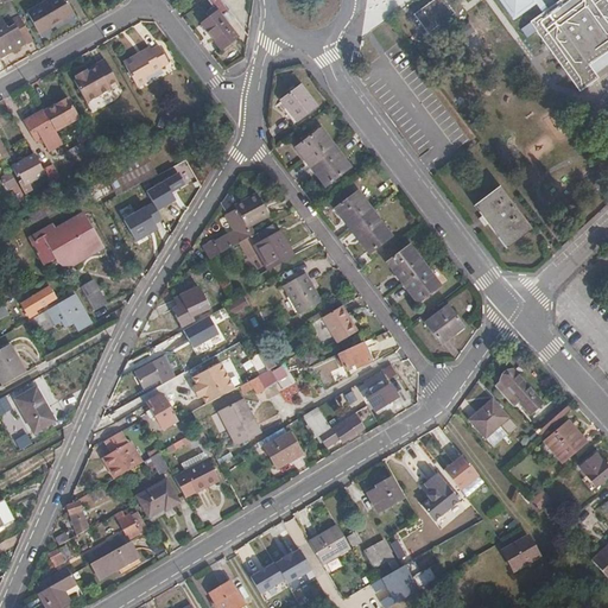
[(8,21),(18,17),(7,0),(0,0),(0,6),(8,21)]
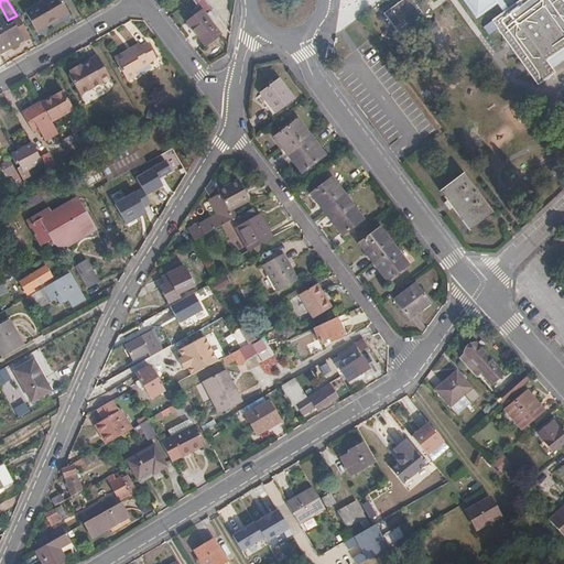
[(67,13),(58,0),(46,0),(24,12),(35,32),(67,13)]
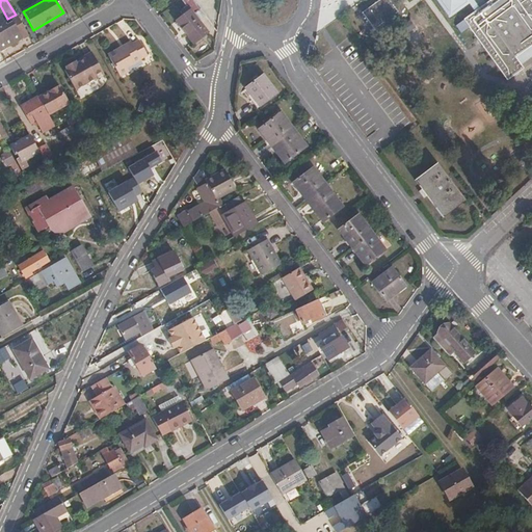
[(198,9),(191,0),(181,0),(187,7),(181,11),(184,16),(177,21),(194,44),(207,33),(192,15),(198,9)]
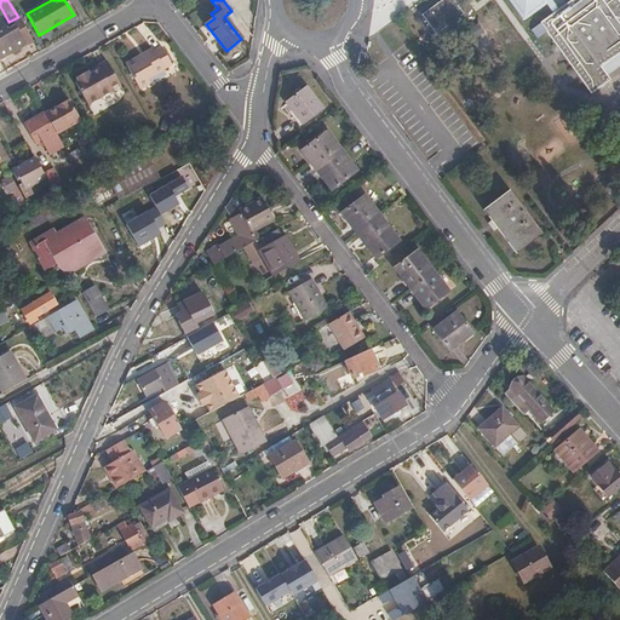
[(460,11),(451,0),(442,0),(422,15),(432,30),(460,11)]
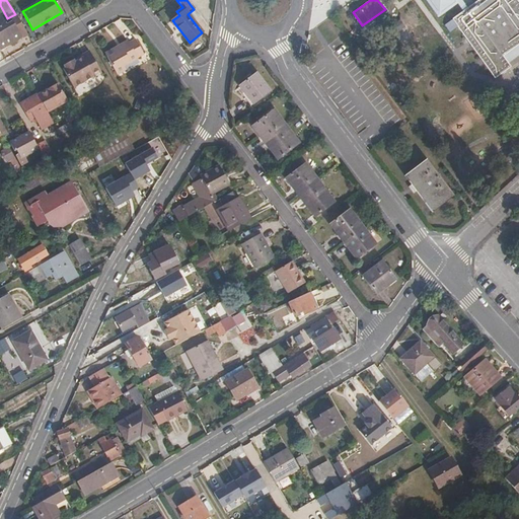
[(478,0),(443,24),(449,32),(456,26),(494,79),(508,67),(500,57),(518,43),(518,5),(515,0),(478,0)]
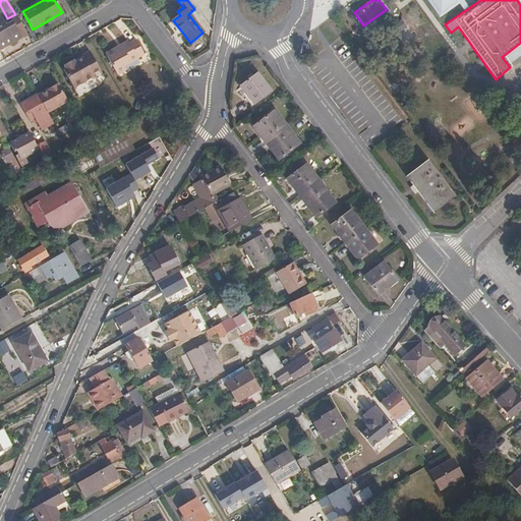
[(0,48),(19,37),(11,20),(9,21),(5,23),(0,14),(0,48)]
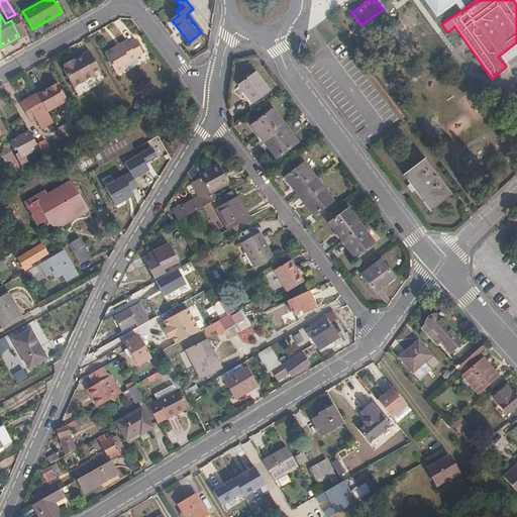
[(19,36),(26,32),(15,14),(7,18),(9,21),(11,20),(19,36)]
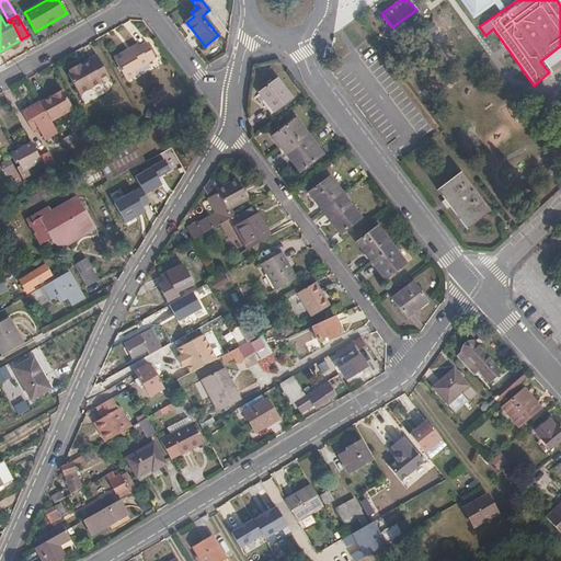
[(137,45),(113,58),(125,80),(134,75),(133,71),(155,59),(146,43),(138,47),(137,45)]
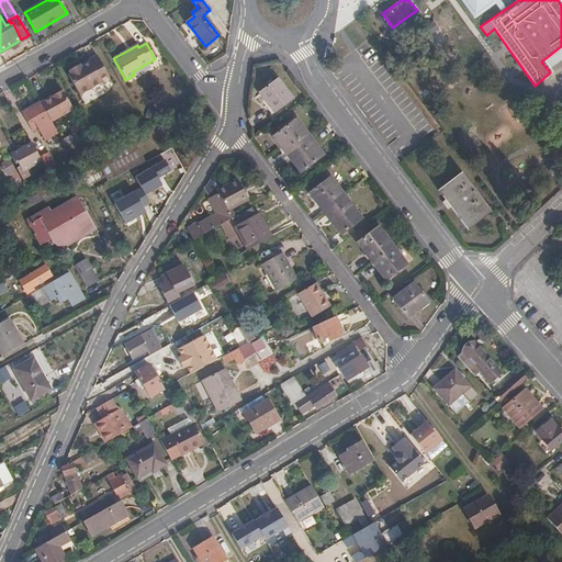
[(216,45),(205,49),(209,57),(220,53),(216,45)]
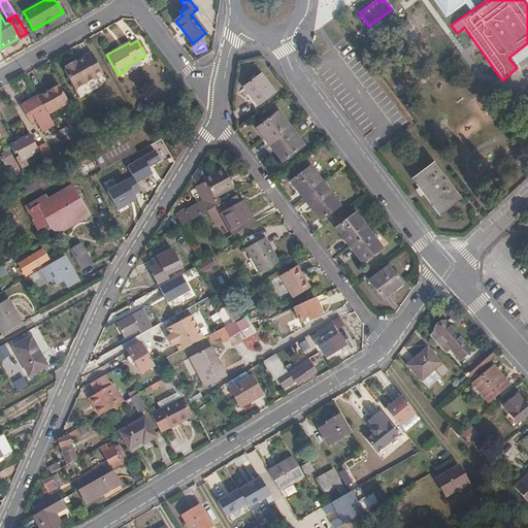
[(103,74),(90,52),(81,56),(83,58),(74,63),(73,61),(63,66),(65,68),(62,69),(73,90),(95,77),(95,78),(103,74)]
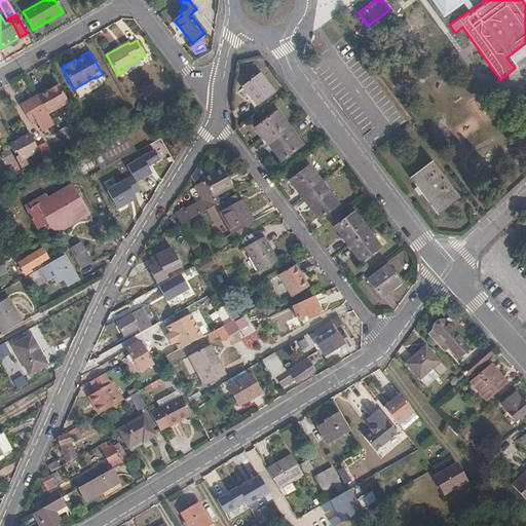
[(278,88),(265,70),(247,82),(261,101),(278,88)]
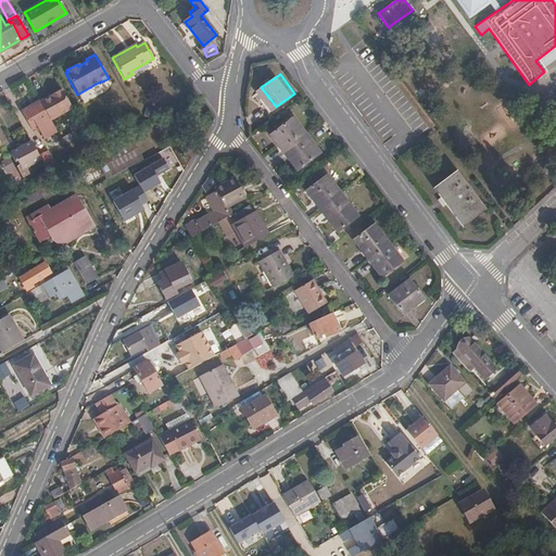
[(59,89),(38,101),(49,121),(70,109),(59,89)]
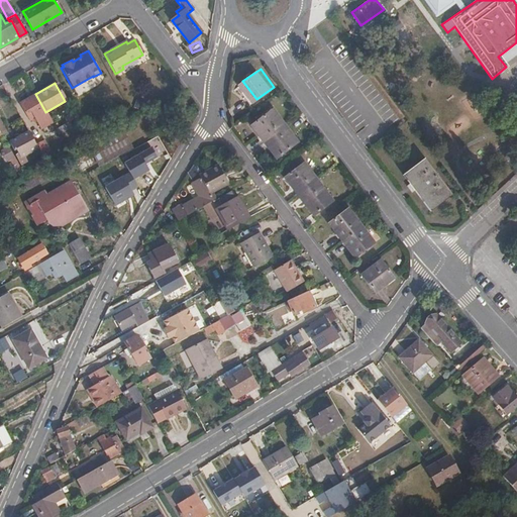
[(45,112),(35,94),(19,104),(28,120),(32,118),(38,130),(52,122),(45,112)]
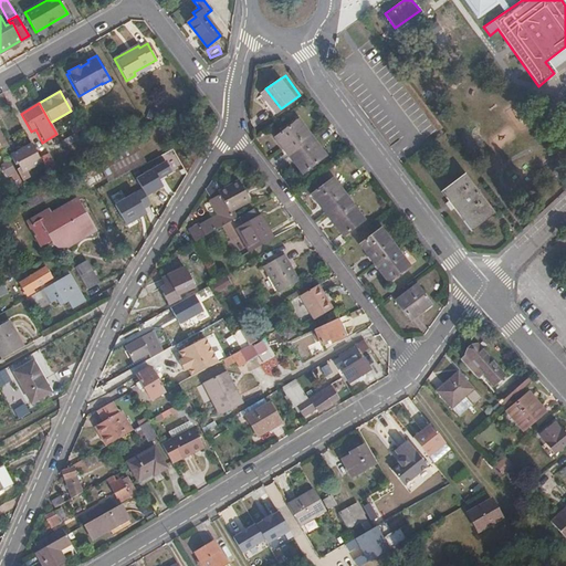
[(279,133),(292,150),(316,134),(303,115),(279,133)]
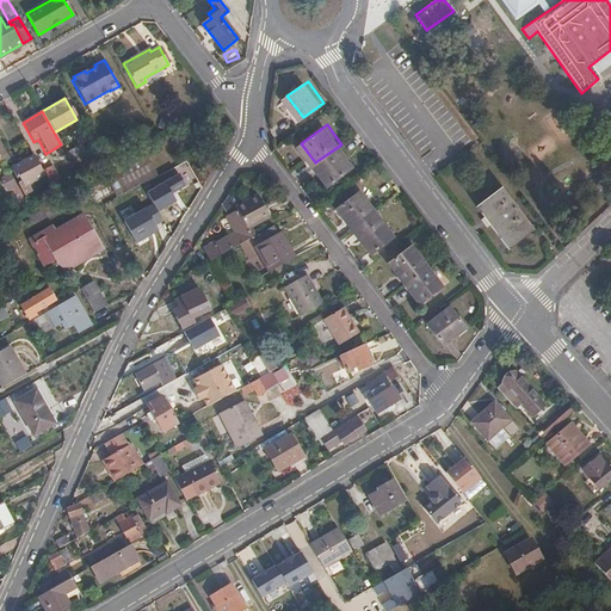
[(80,141),(92,135),(88,129),(78,136),(80,141)]
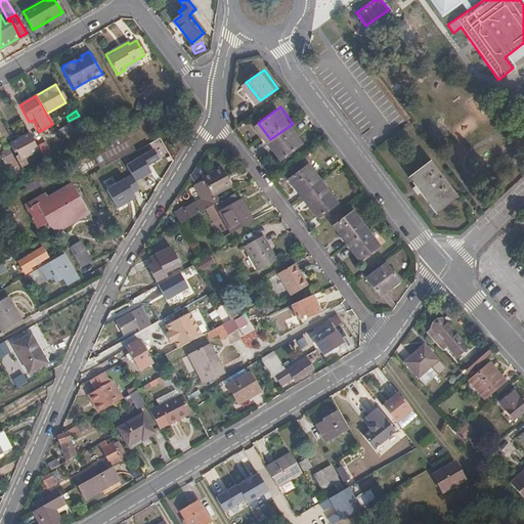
[(71,126),(69,121),(54,128),(57,132),(71,126)]
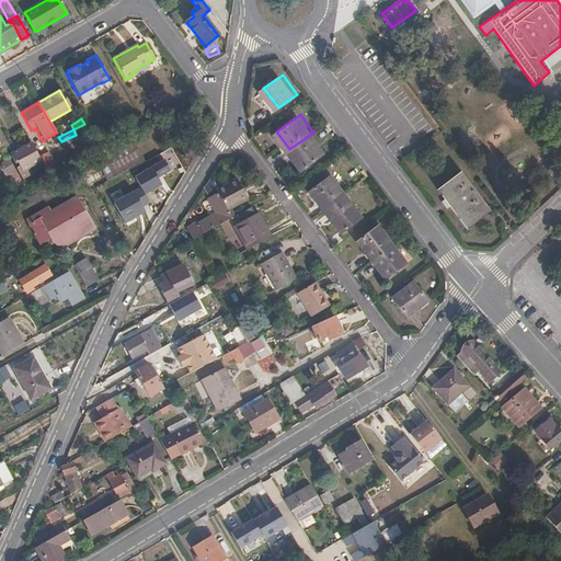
[(313,133),(289,149),(302,169),(327,150),(313,133)]
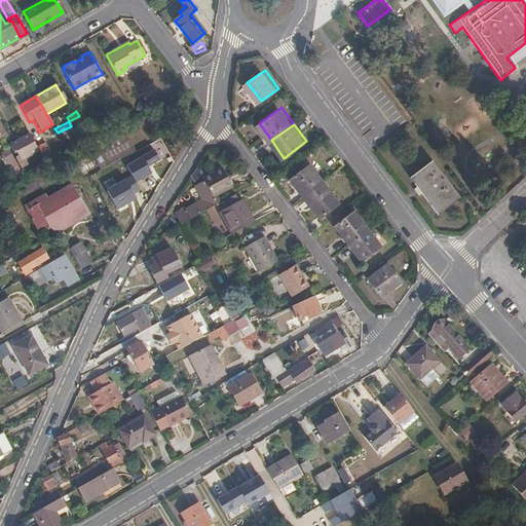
[(36,147),(28,134),(8,145),(12,152),(14,150),(17,154),(14,156),(21,166),(27,162),(23,156),(36,148),(36,147)]
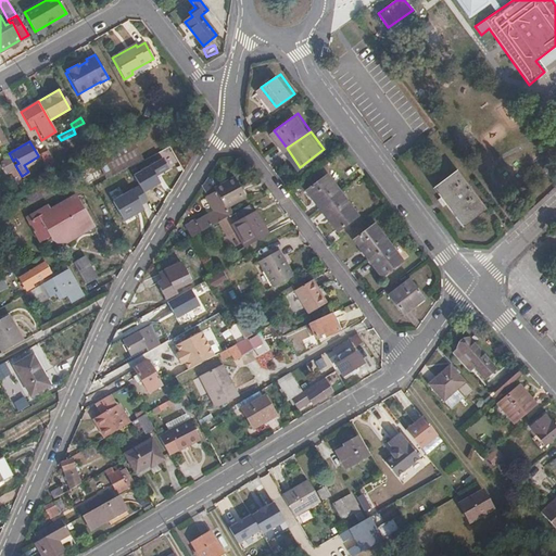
[(45,167),(52,163),(46,151),(38,155),(38,156),(45,167)]
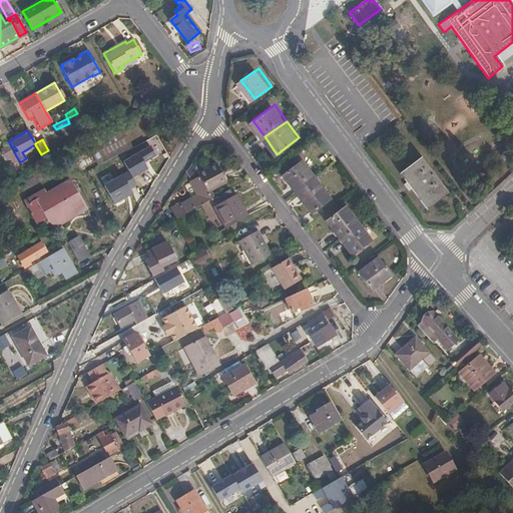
[(0,163),(13,156),(7,146),(0,150),(0,163)]
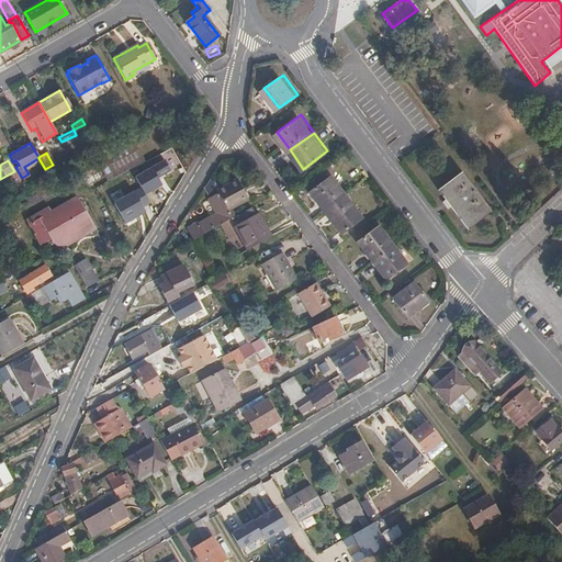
[(166,160),(153,167),(159,178),(172,171),(166,160)]
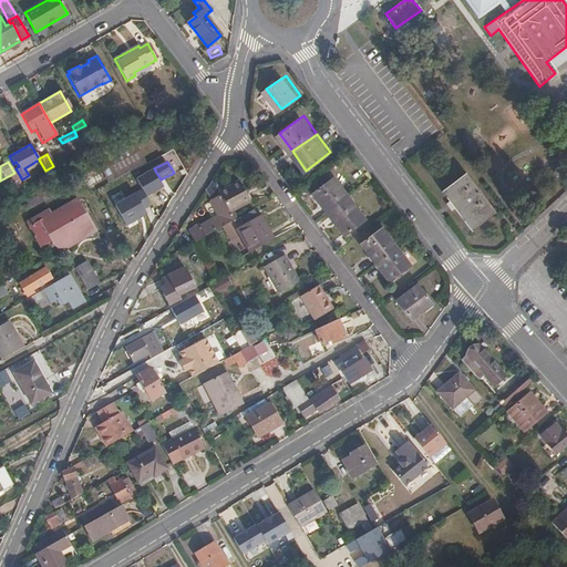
[(154,168),(137,178),(147,197),(165,187),(161,179),(154,168)]
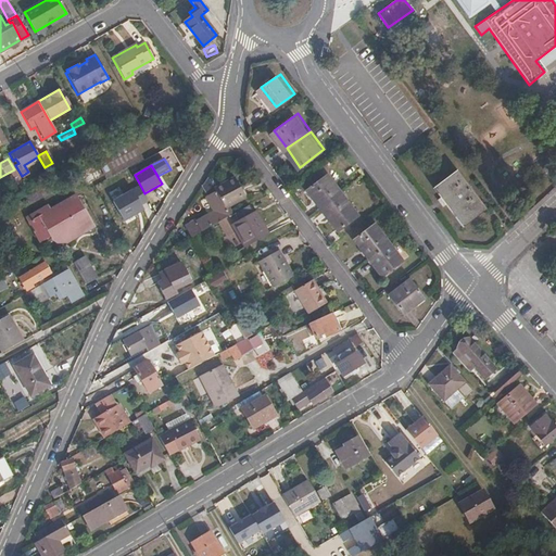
[(480,210),(452,171),(429,188),(457,227),(480,210)]
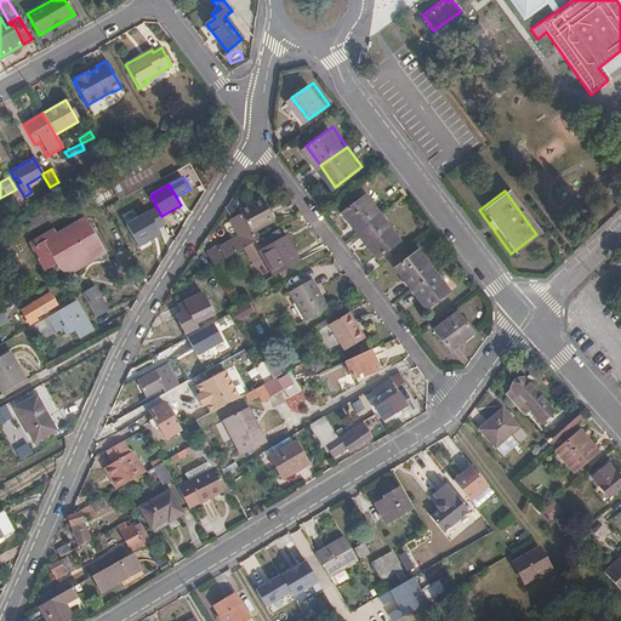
[(342,211),(359,234),(385,215),(369,192),(342,211)]
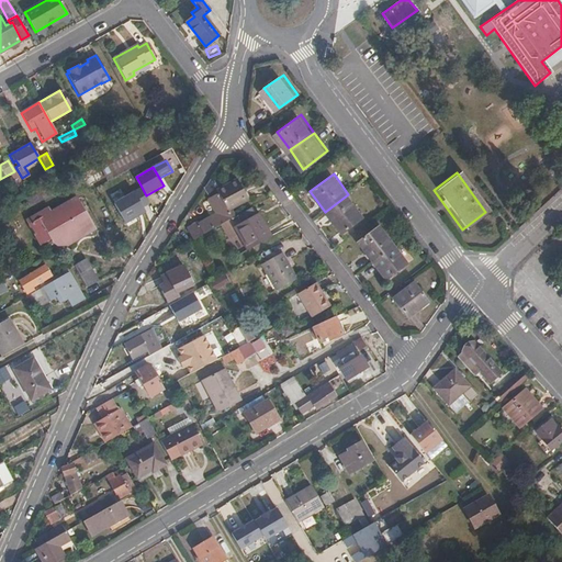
[(237,179),(217,190),(220,194),(228,210),(249,199),(237,179)]
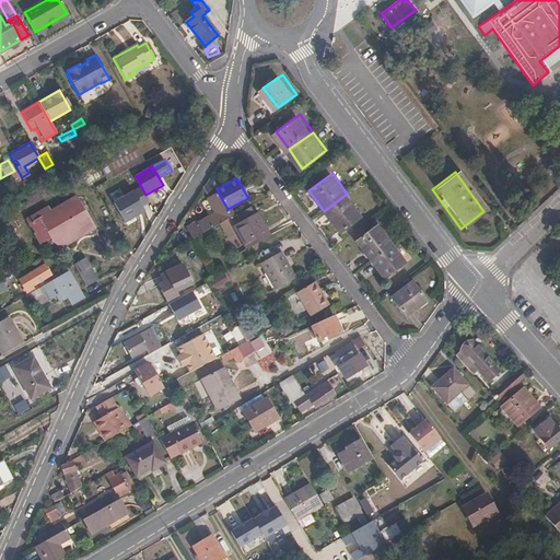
[(140,186),(133,190),(143,207),(150,202),(140,186)]
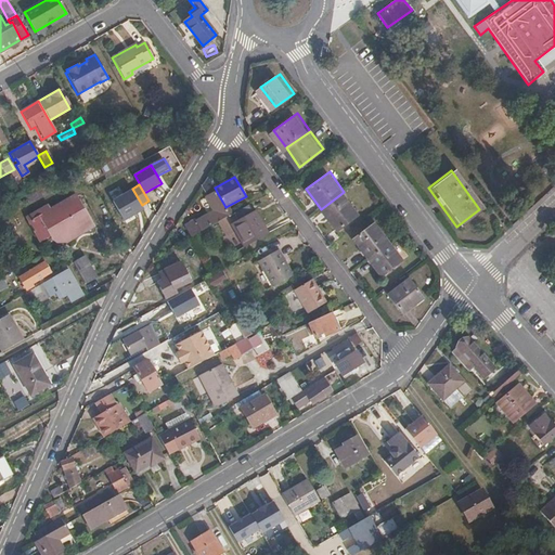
[(142,205),(132,189),(113,199),(125,220),(144,209),(142,205)]
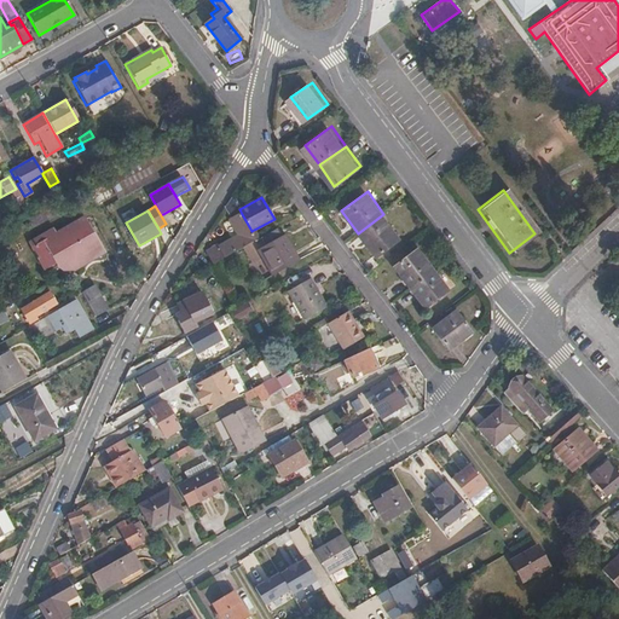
[(213,264),(256,239),(252,231),(242,214),(231,219),(239,235),(220,246),(219,243),(207,250),(213,264)]
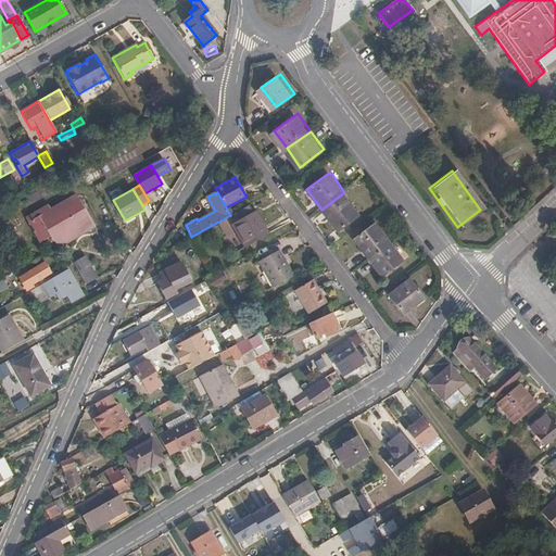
[(344,192),(321,210),(337,230),(361,213),(344,192)]
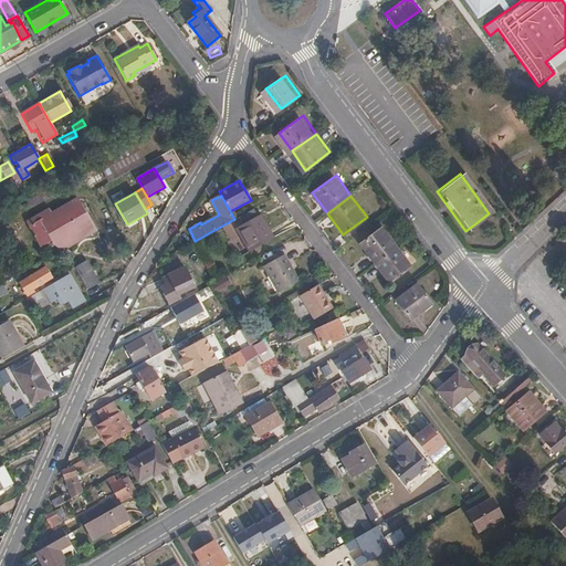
[(93,227),(79,200),(33,226),(41,242),(54,236),(56,239),(64,236),(67,241),(93,227)]
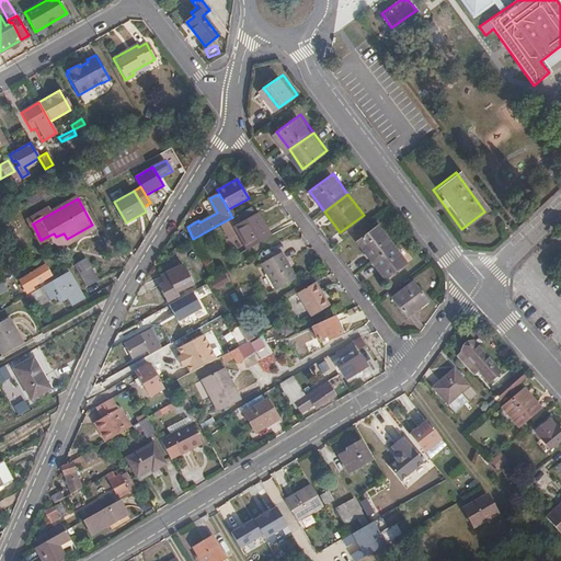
[(272,233),(260,213),(236,226),(248,248),(272,233)]
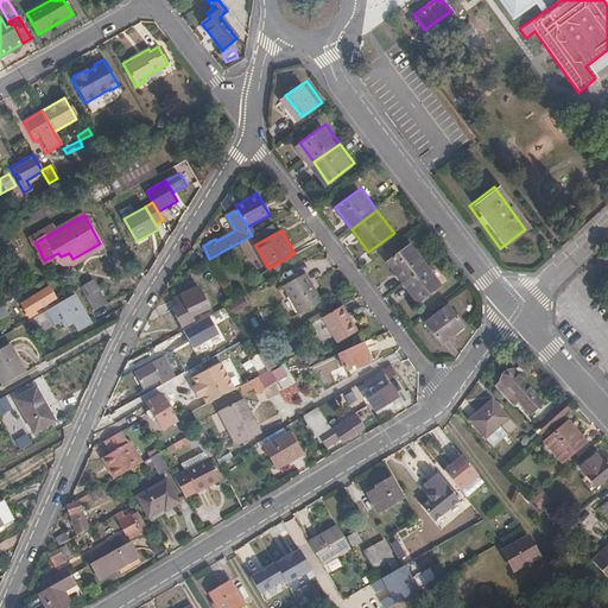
[(387,261),(403,283),(426,266),(410,245),(387,261)]
